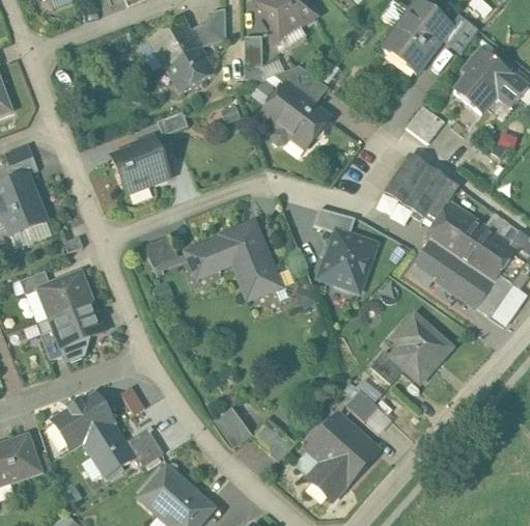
[(258,0),(257,1),(281,37),(316,15),(307,0),(258,0)]
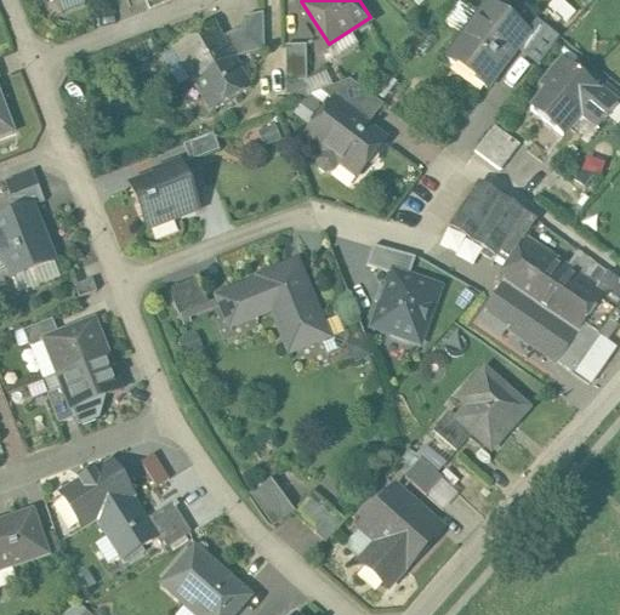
[(485,0),(445,52),(485,83),(517,43),(528,28),(491,0),(485,0)]
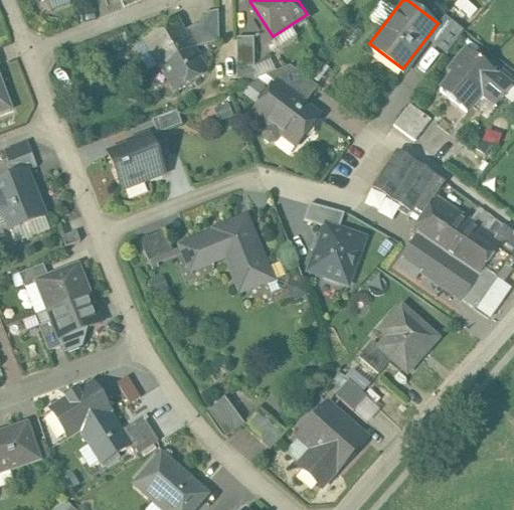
[(204,19),(190,26),(185,28),(194,45),(219,37),(218,7),(204,11),(204,19)]
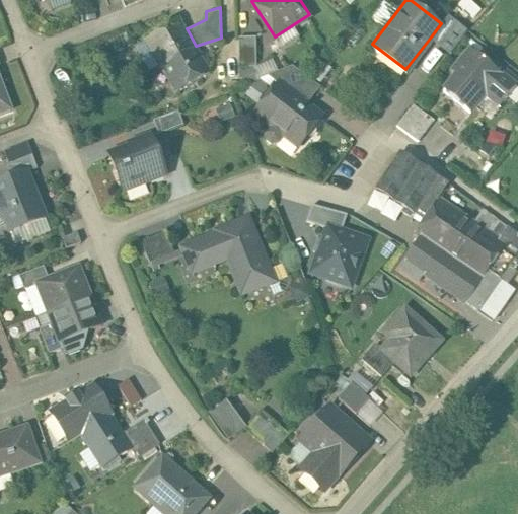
[(468,27),(449,12),(441,23),(432,35),(451,50),(468,27)]
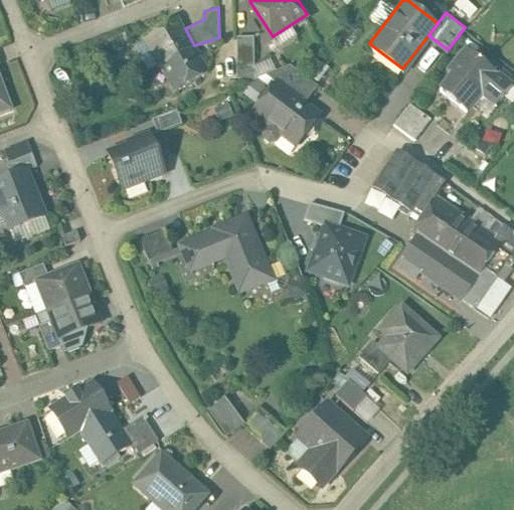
[(178,16),(143,36),(160,65),(194,45),(185,28),(178,16)]
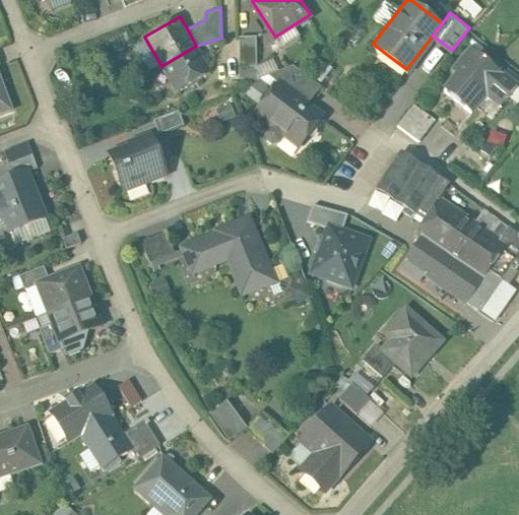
[(257,35),(240,35),(240,65),(257,65),(257,35)]
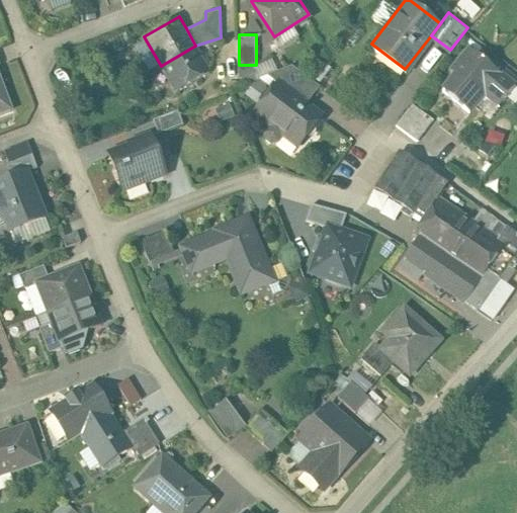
[(516,83),(469,45),(453,64),(459,68),(443,87),(469,109),(483,93),(497,105),(516,83)]
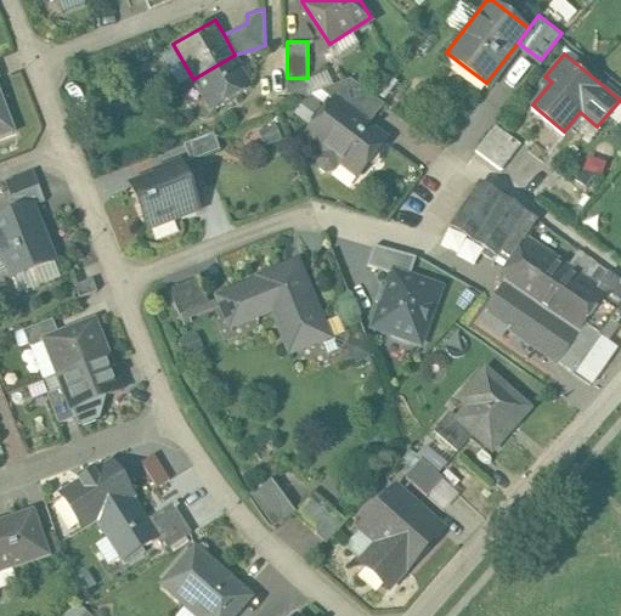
[(235,55),(193,79),(212,108),(253,84),(235,55)]
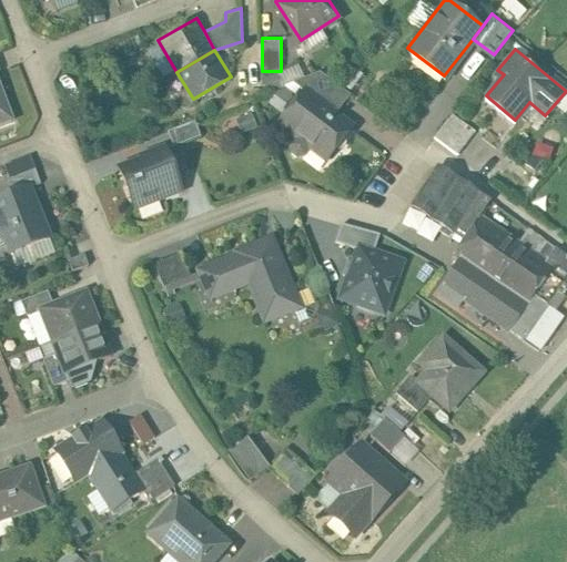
[(340,83),(321,69),(293,80),(305,88),(306,87),(325,102),(340,83)]
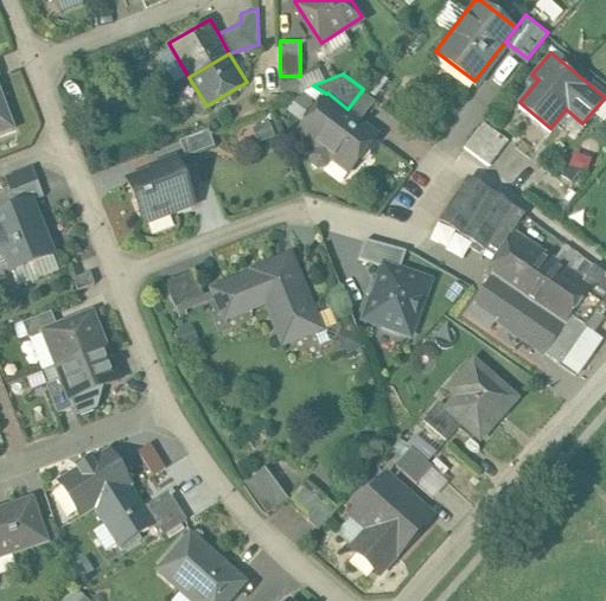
[(0,130),(14,126),(0,88),(0,130)]
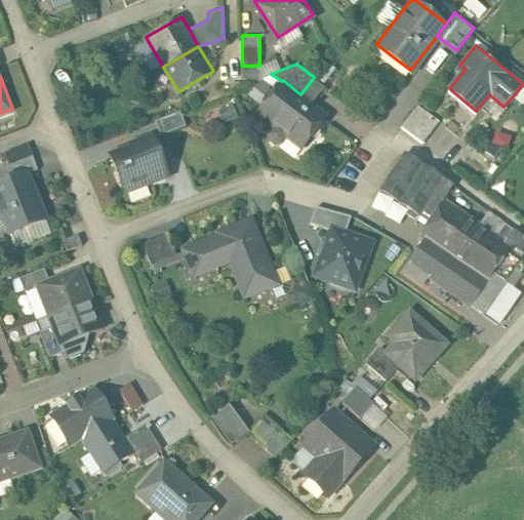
[(300,94),(283,80),(282,81),(257,113),(274,125),(269,131),(270,138),(275,143),(281,142),(286,134),(301,147),(327,114),(300,94)]
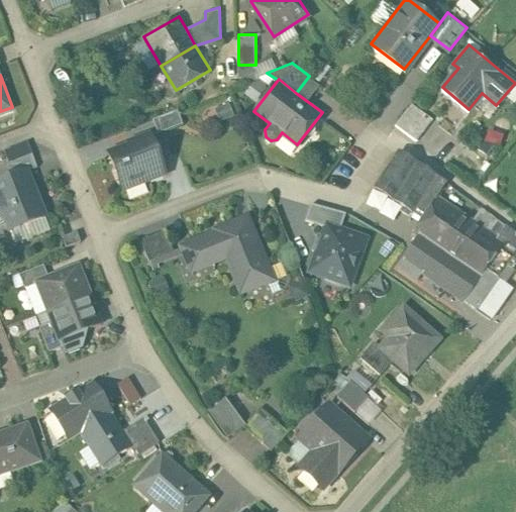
[(432,116),(412,100),(396,122),(417,137),(432,116)]
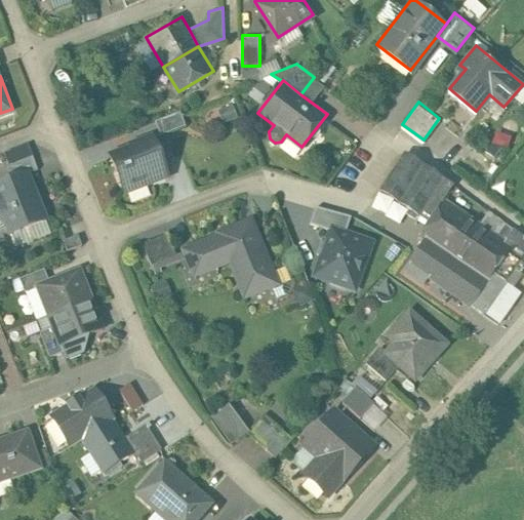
[(180,109),(155,119),(160,132),(186,122),(180,109)]
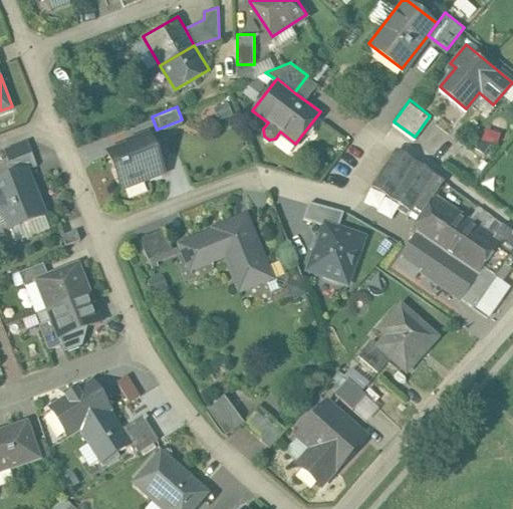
[(149,132),(130,140),(131,144),(108,153),(121,186),(165,169),(149,132)]
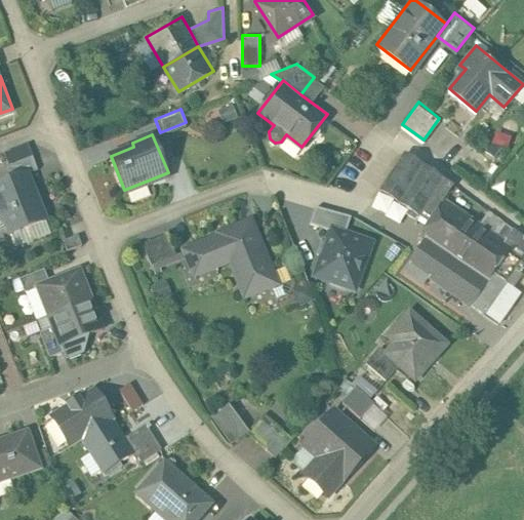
[(453,182),(406,150),(380,188),(429,221),(444,197),(444,196),(453,182)]
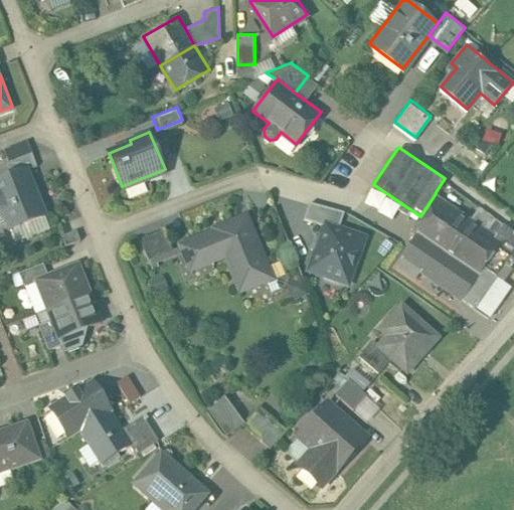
[(32,150),(8,159),(13,172),(27,167),(27,168),(37,164),(32,150)]
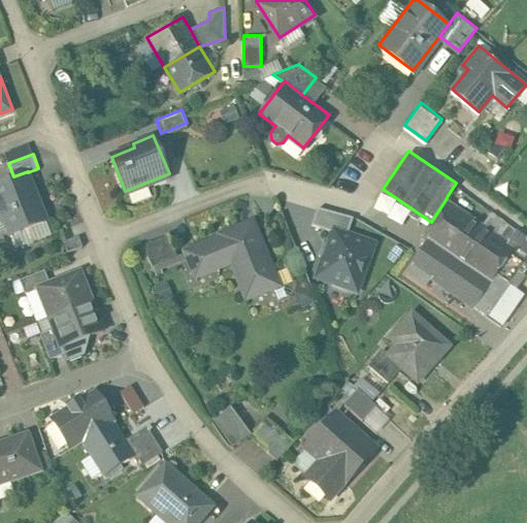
[(13,176),(0,182),(0,206),(10,234),(46,220),(28,172),(28,171),(13,176)]
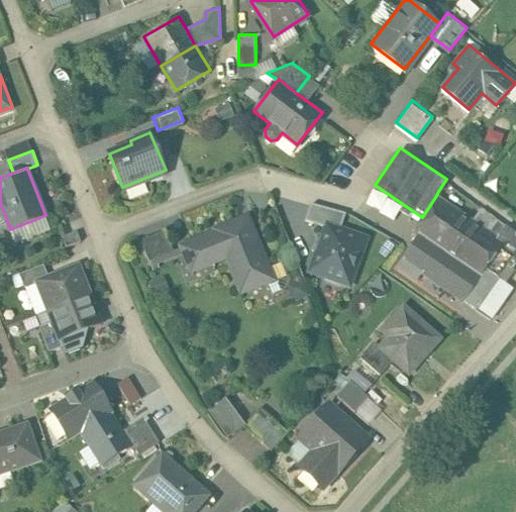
[(473,217),(437,194),(422,217),(412,230),(418,234),(400,260),(493,322),(515,289),(515,287),(498,275),(507,263),(495,256),(505,239),(499,235),(473,217)]
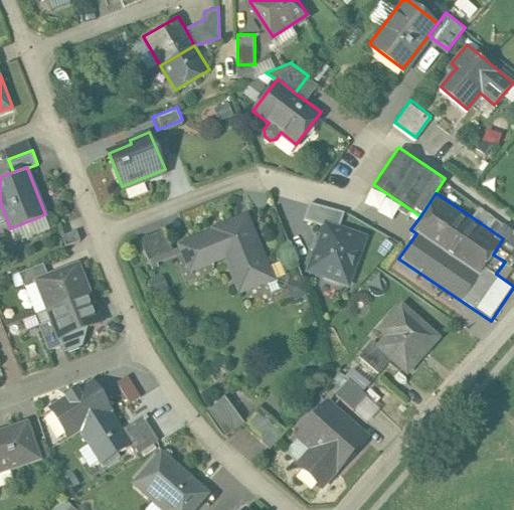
[(305,217),(324,224),(325,220),(339,225),(344,211),(310,202),(305,217)]
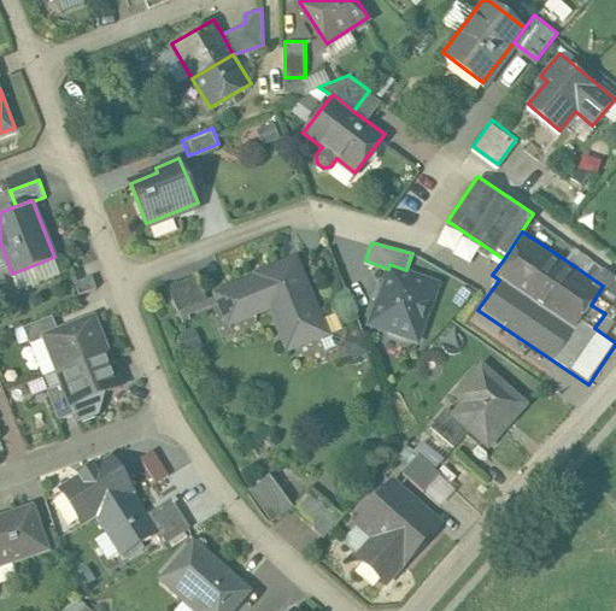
[(573,246),(564,259),(596,281),(604,268),(573,246)]
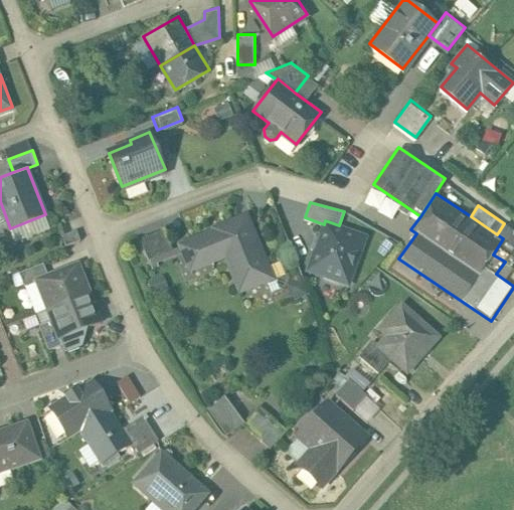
[(273,277),(248,215),(180,241),(191,272),(192,271),(189,264),(224,250),(239,290),(273,277)]
